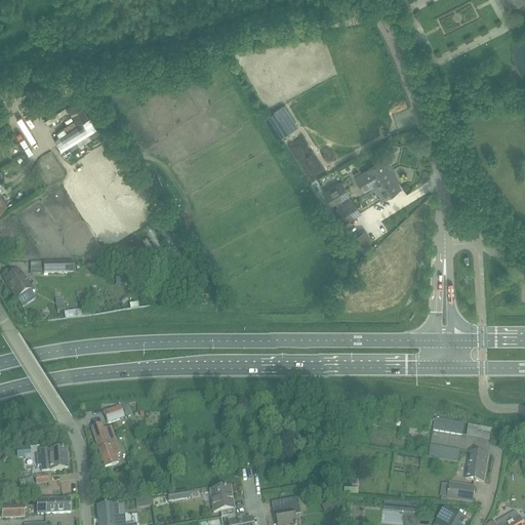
[(524,0),(507,0),(511,7),(518,3),(521,9),(523,9),(524,8),(524,0)]
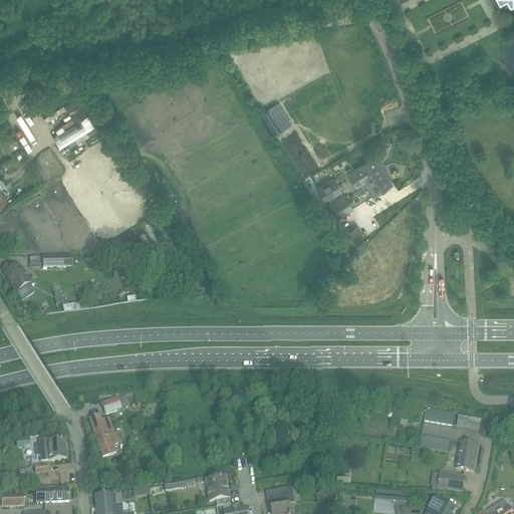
[(43,106),(70,97),(68,92),(42,101),(43,106)]
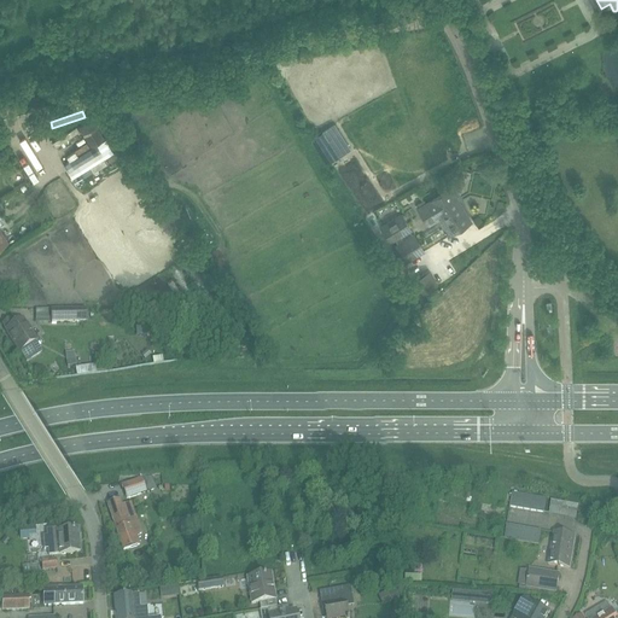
[(79,128),(85,138),(99,161),(111,153),(103,140),(104,140),(92,120),(79,128)]
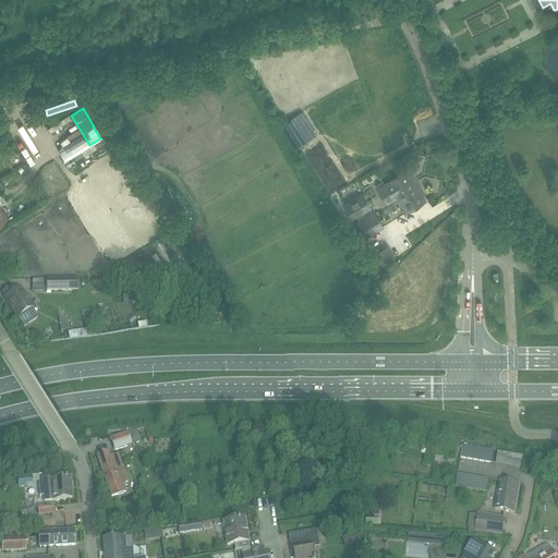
[(302,112),(284,124),(292,135),(293,134),(301,145),(316,135),(302,112)]
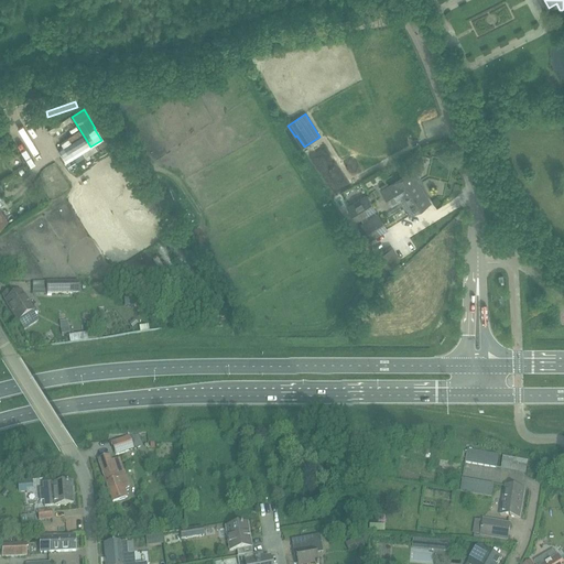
[(91,165),(101,159),(93,145),(83,152),(91,165)]
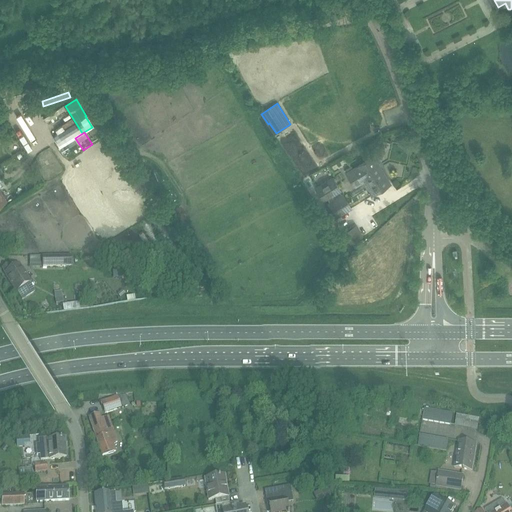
[(364,180),(373,194),(390,184),(373,157),(347,173),(355,186),(364,180)]
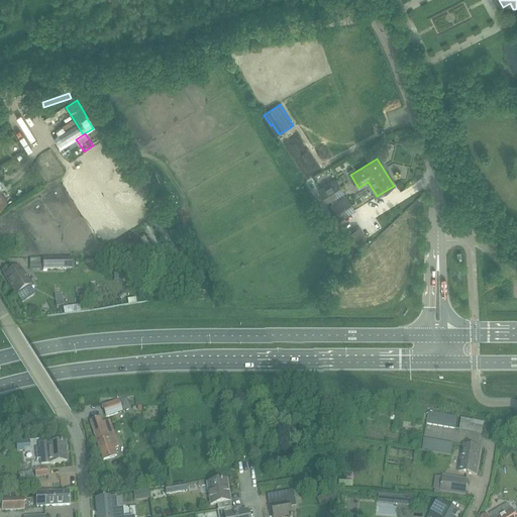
[(329,209),(336,221),(353,210),(346,198),(343,194),(343,193),(335,180),(318,191),(326,204),(328,202),(331,207),(329,209)]
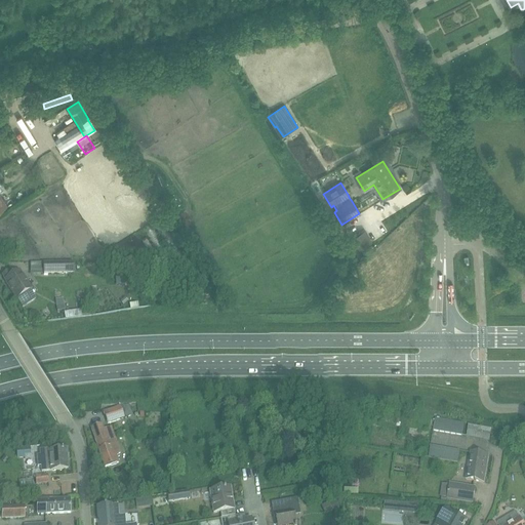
[(152,226),(167,243),(178,233),(163,216),(152,226)]
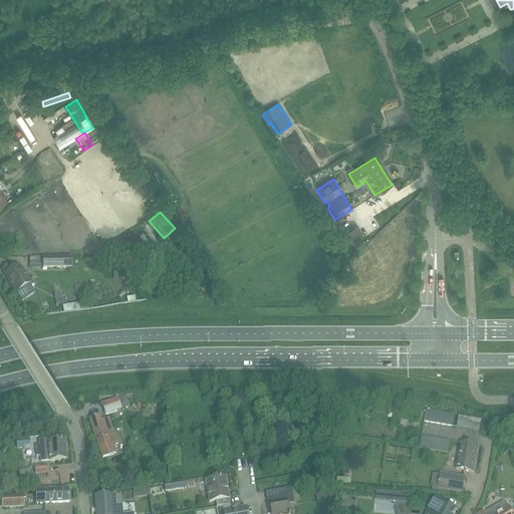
[(357,225),(344,233),(351,245),(364,237),(357,225)]
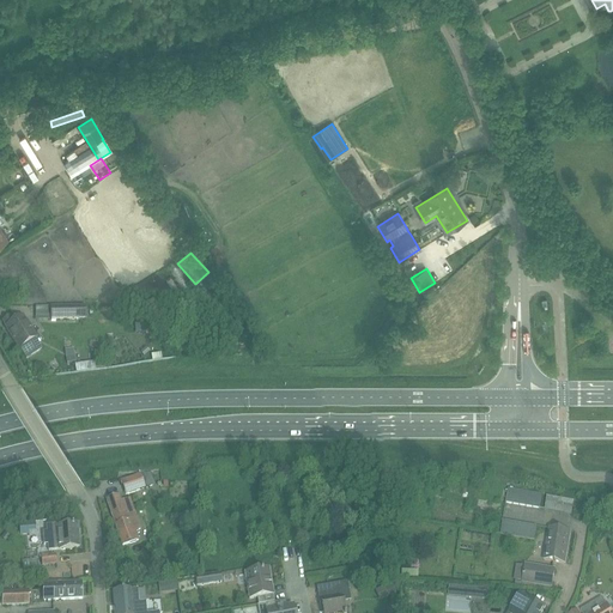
[(52,308),(52,320),(85,320),(85,308),(52,308)]
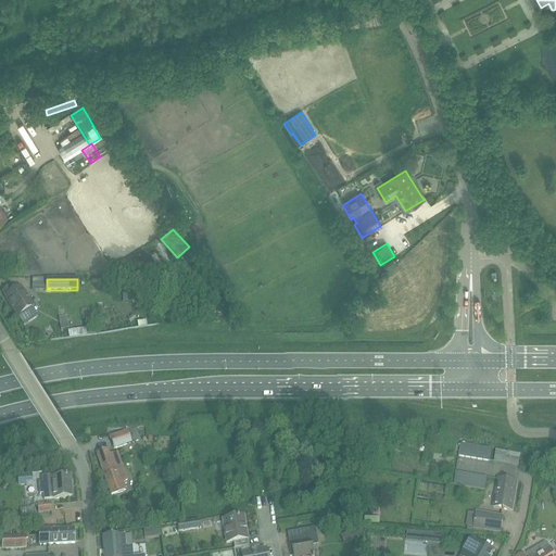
[(9,288),(3,292),(7,297),(5,298),(17,317),(33,307),(21,288),(12,293),(9,288)]
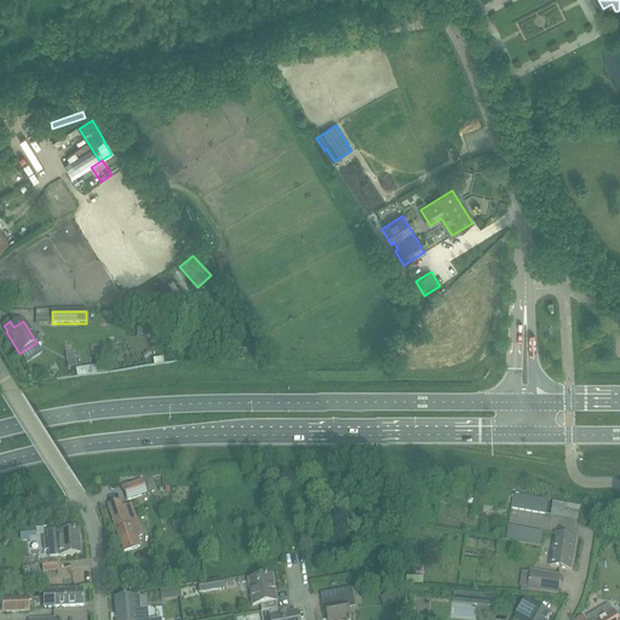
[(142,480),(122,487),(127,501),(147,494),(154,492),(149,478),(142,480)]
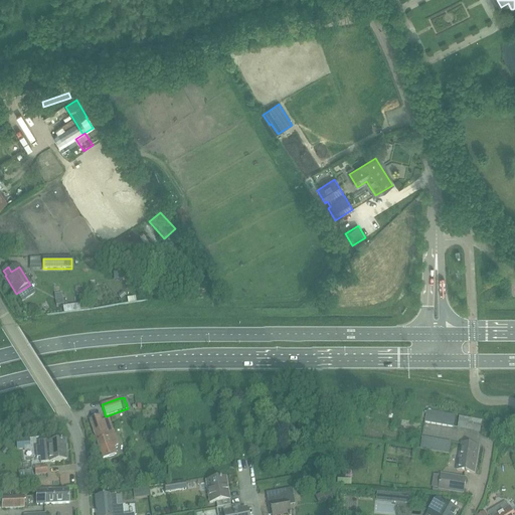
[(369,398),(369,408),(384,409),(384,399),(369,398)]
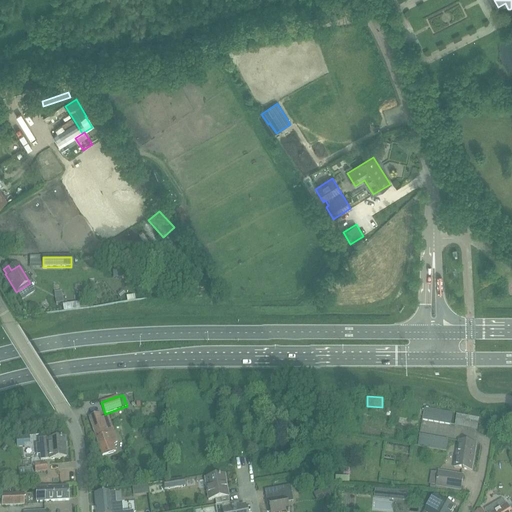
[(115,433),(109,417),(101,420),(99,414),(89,417),(102,456),(115,452),(110,435),(115,433)]
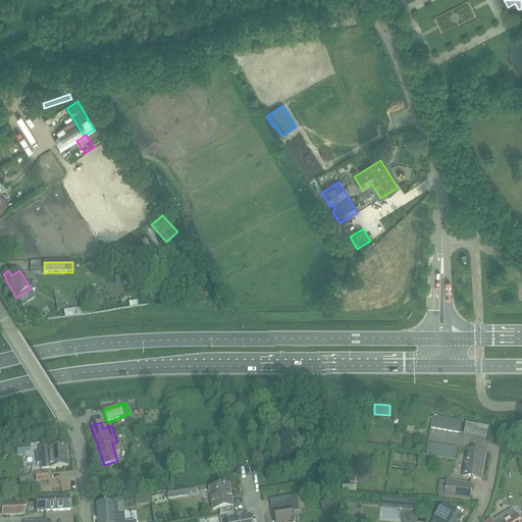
[(40,453),(37,453),(38,464),(41,463),(41,469),(50,468),(67,467),(65,447),(49,449),(49,447),(39,447),(40,453)]
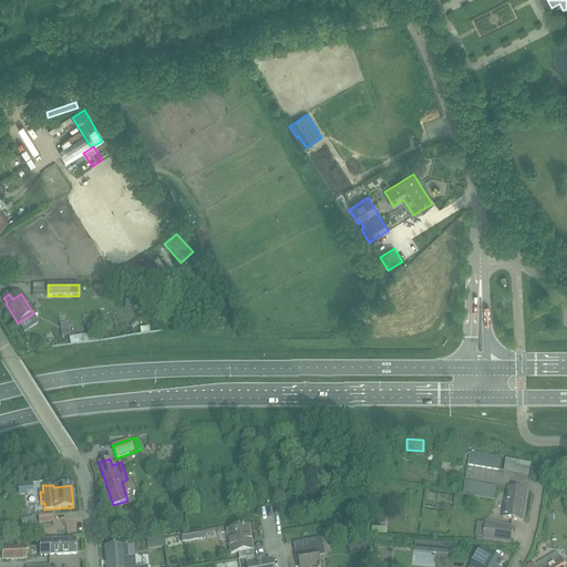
[(508,490),(503,518),(523,522),(527,493),(508,490)]
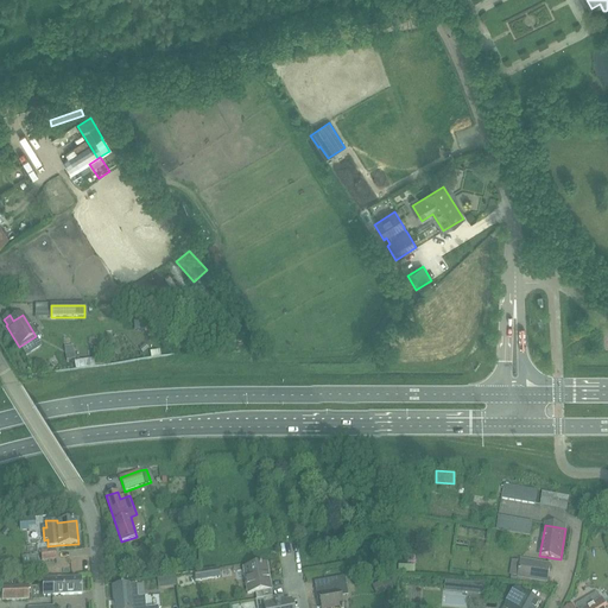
[(55,550),(40,551),(42,562),(56,559),(55,550)]
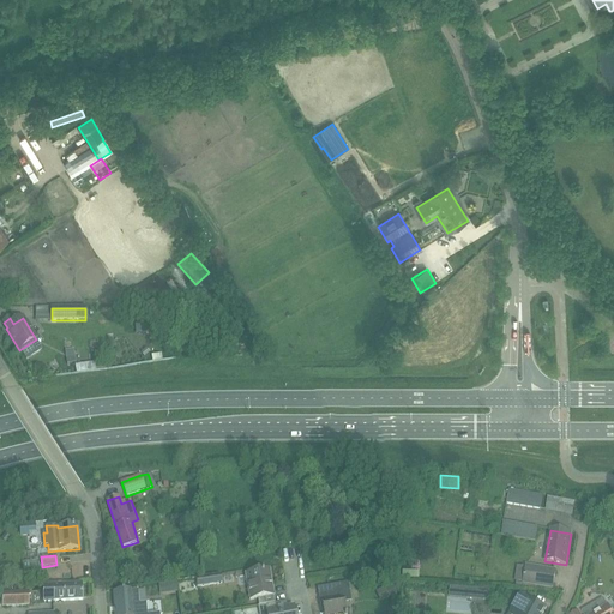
[(523,584),(541,588),(553,589),(557,572),(527,566),(523,584)]
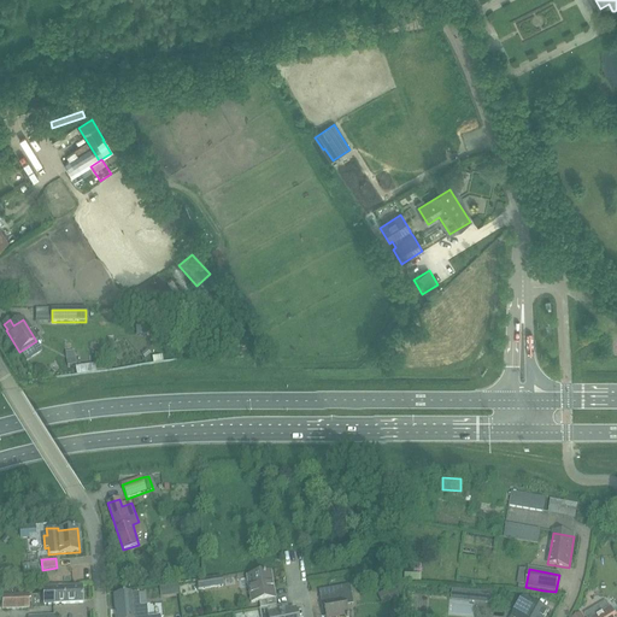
[(270,574),(247,577),(252,604),(275,599),(274,589),(271,591),(270,585),(272,585),(270,574)]
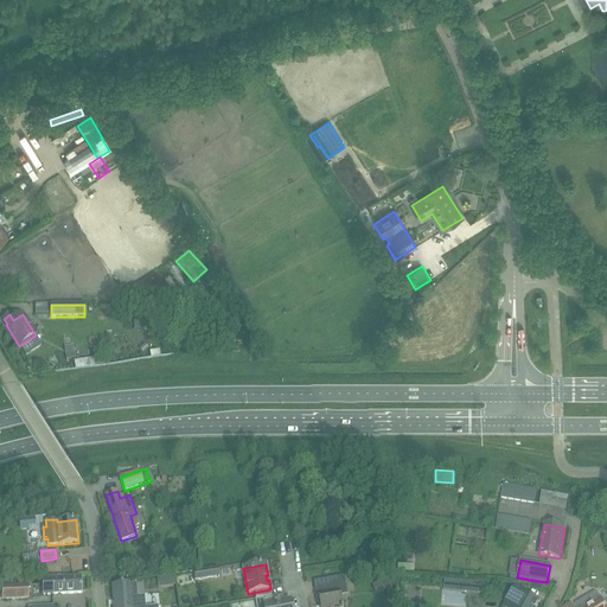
[(193,573),(195,581),(219,577),(218,569),(193,573)]
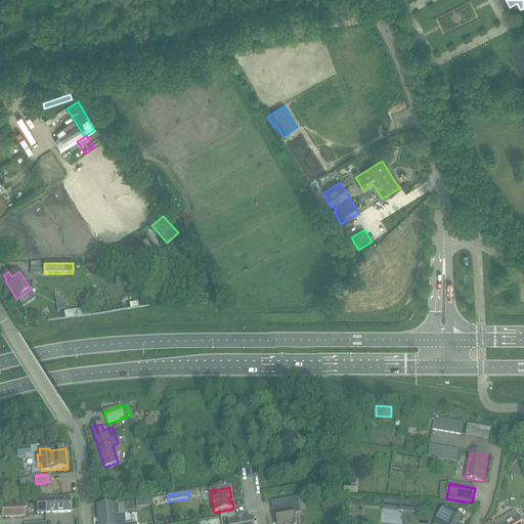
[(71,513),(70,498),(35,500),(36,514),(71,513)]
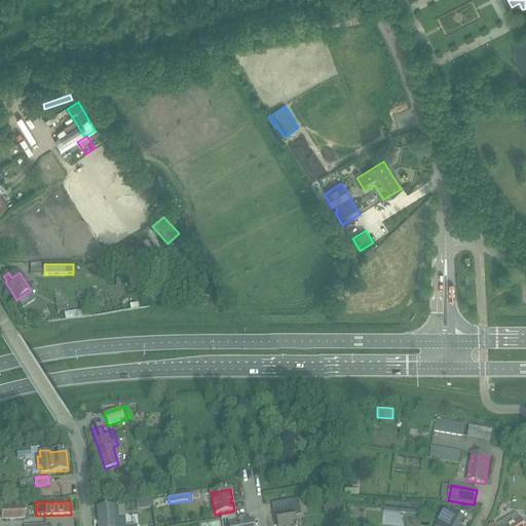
[(119,518),(118,505),(99,508),(100,525),(113,525),(113,518),(119,518)]
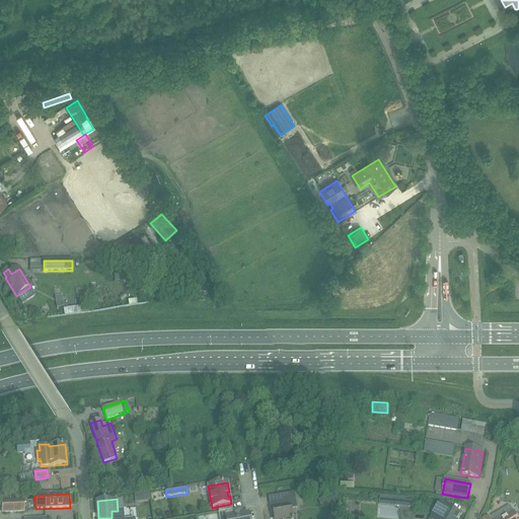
[(273,509),(274,518),(291,518),(290,507),(296,506),(295,499),(277,502),(278,508),(273,509)]
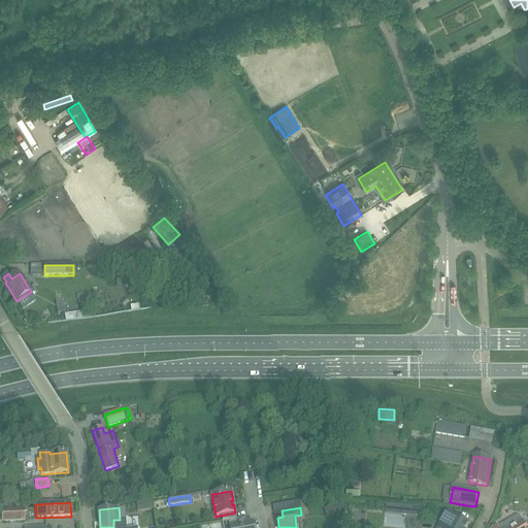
[(1,509),(2,522),(25,521),(24,508),(1,509)]
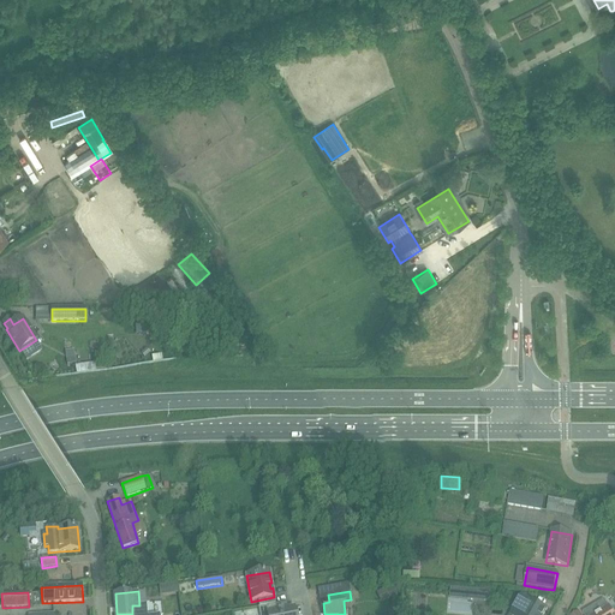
[(543,614),(547,609),(526,597),(525,598),(521,596),(511,614),(543,614)]
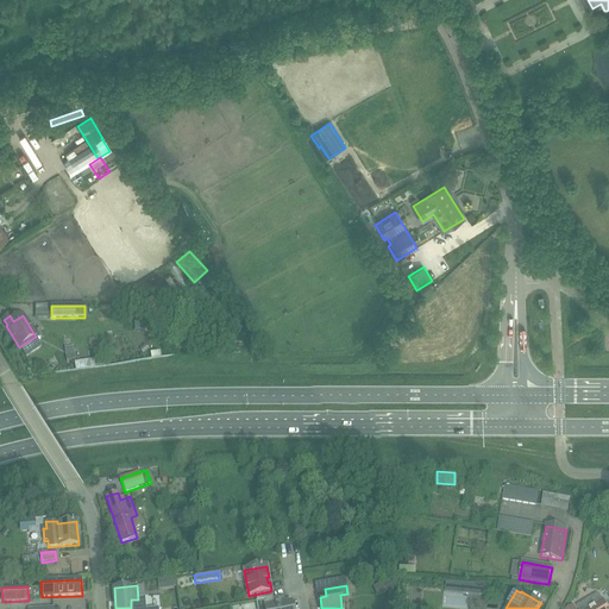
[(577,607),(577,608),(607,608),(598,595),(577,607)]
